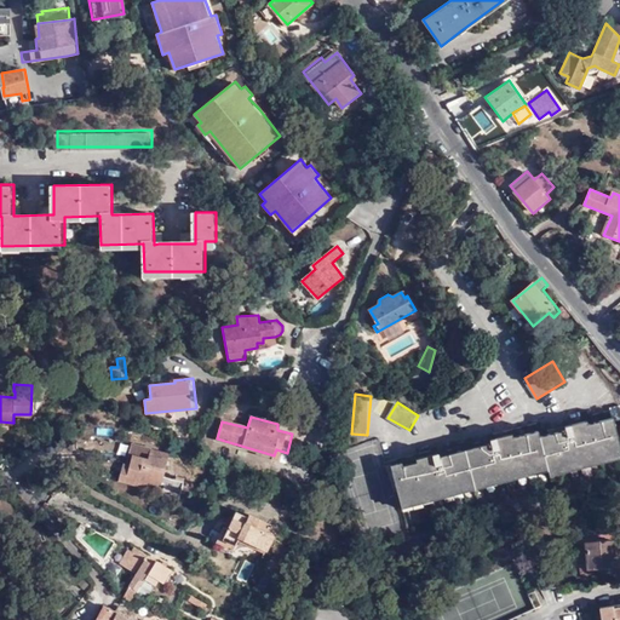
[(619,459),(619,437),(615,420),(615,417),(587,423),(587,420),(570,424),(547,430),(549,434),(541,436),(540,431),(516,437),(516,434),(503,437),(492,440),(493,443),(442,457),(441,452),(430,454),(418,457),(419,461),(405,465),(403,460),(392,464),(403,507),(550,471),(551,477),(619,459)]
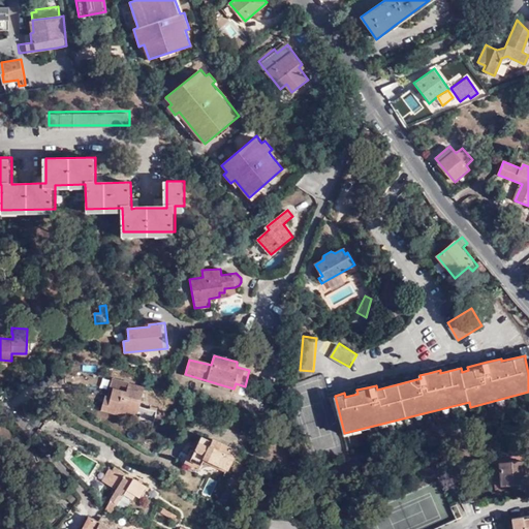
[(100,407),(117,411),(118,406),(136,410),(135,413),(150,417),(150,419),(152,421),(156,407),(138,403),(143,383),(114,376),(110,394),(107,399),(102,398),(100,407)]
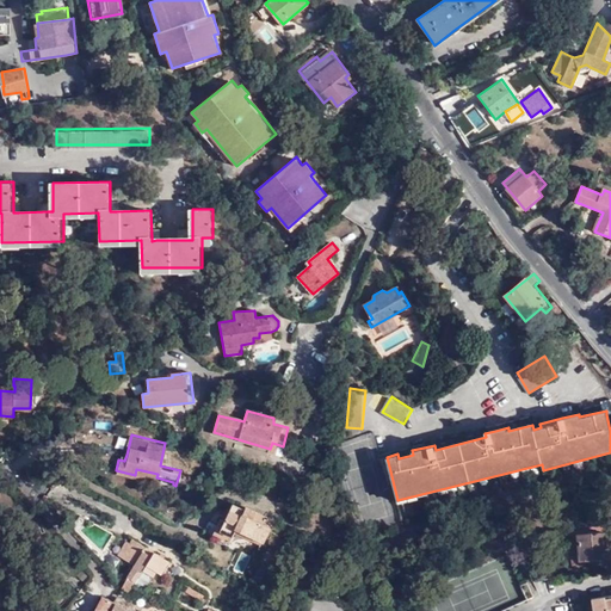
[(136,469),(135,475),(173,485),(173,482),(156,477),(158,474),(136,469)]
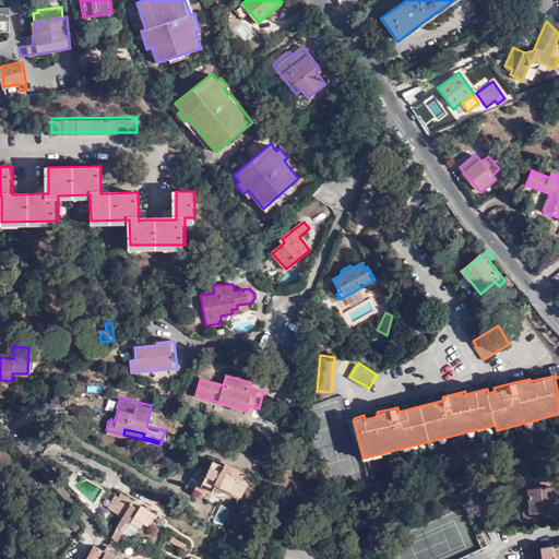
[(230,474),(234,466),(224,462),(223,463),(214,459),(202,484),(210,488),(212,484),(239,495),(246,480),(230,474)]
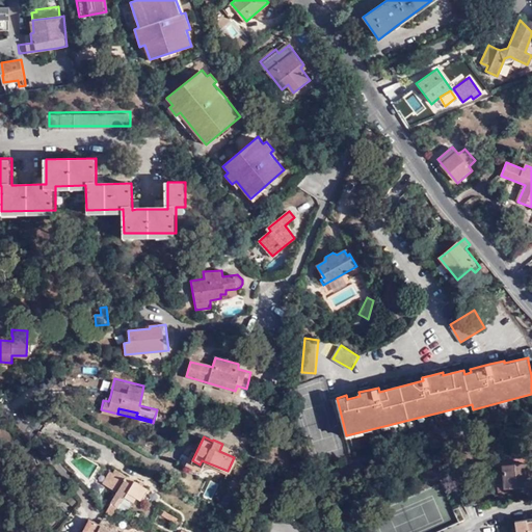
[(499,494),(525,490),(525,486),(529,486),(529,478),(527,461),(502,463),(502,471),(497,471),(499,494)]
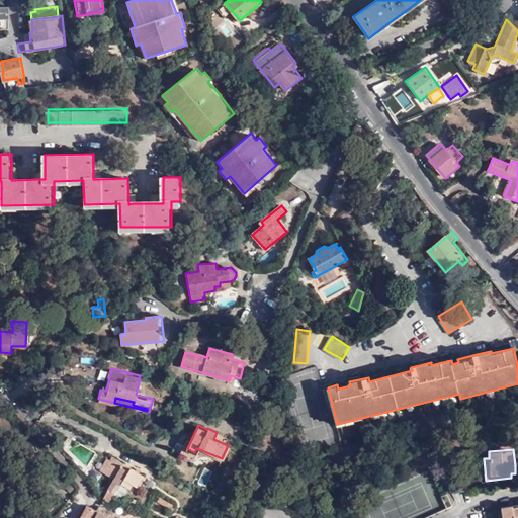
[(110,458),(103,471),(113,478),(106,489),(109,491),(114,494),(117,490),(120,489),(124,484),(130,487),(132,483),(138,486),(144,473),(112,455),(110,458)]
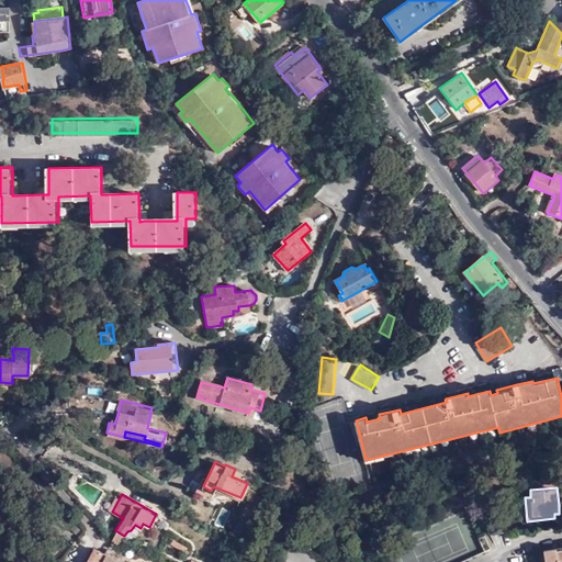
[(112,512),(120,497),(116,495),(109,509),(112,512)]
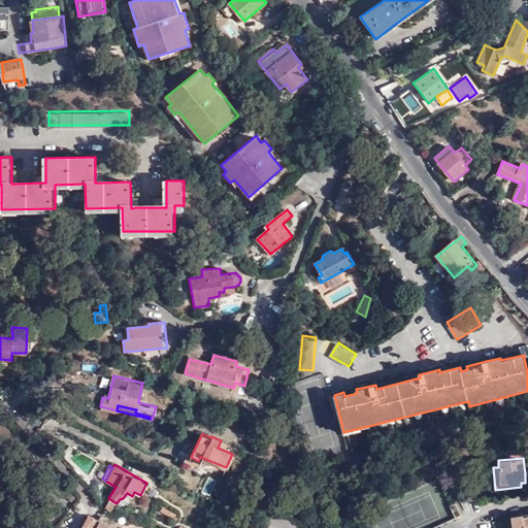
[(64,487),(54,472),(48,476),(59,490),(64,487)]
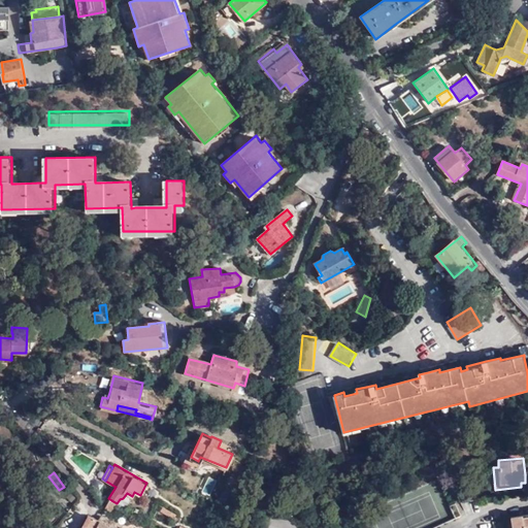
[(125,508),(132,496),(127,493),(123,498),(120,499),(117,503),(120,504),(125,508)]
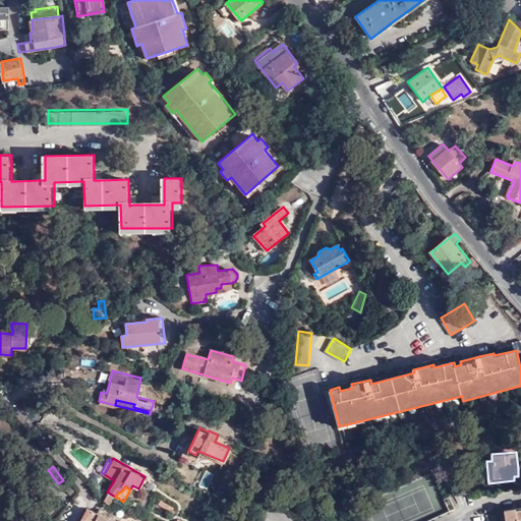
[(46,506),(54,512),(57,507),(54,504),(57,499),(50,493),(44,501),(47,503),(46,506)]
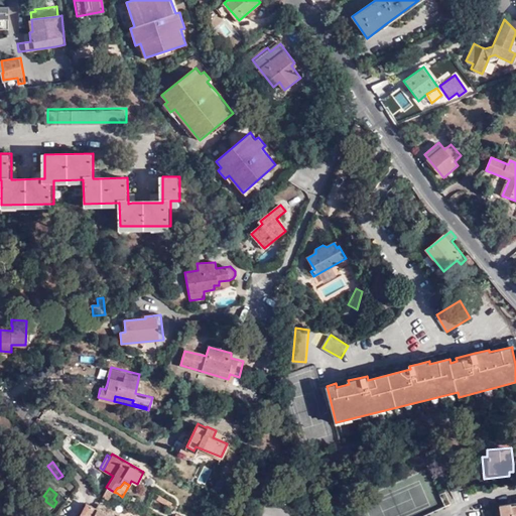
[(104,496),(102,493),(101,495),(109,499),(113,494),(114,492),(109,489),(104,496)]
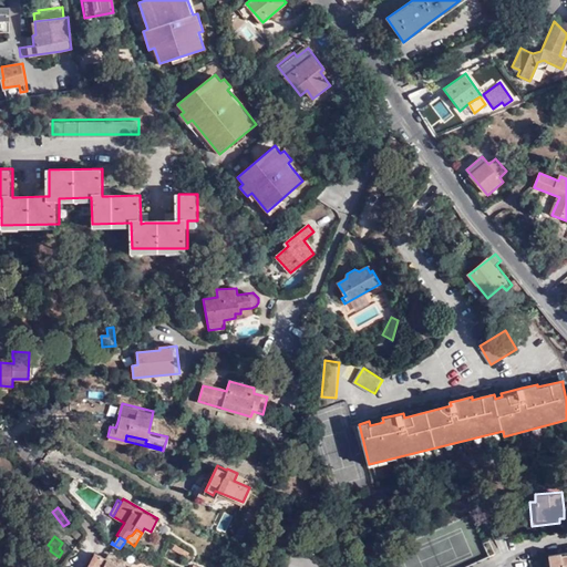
[(186,557),(189,552),(174,543),(171,548),(186,557)]
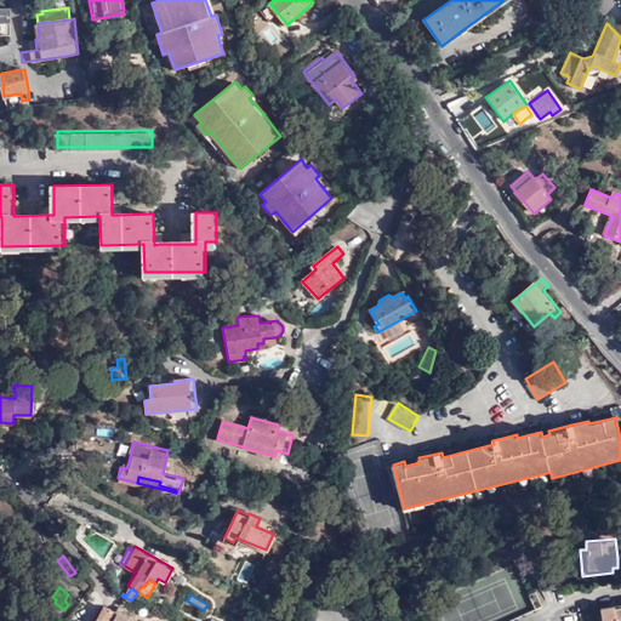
[(131,620),(106,607),(97,620),(131,620)]
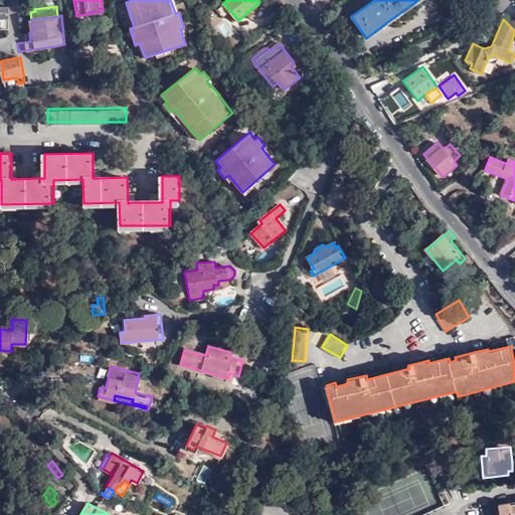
[(514,514),(514,506),(511,507),(510,505),(501,507),(502,514),(514,514)]
